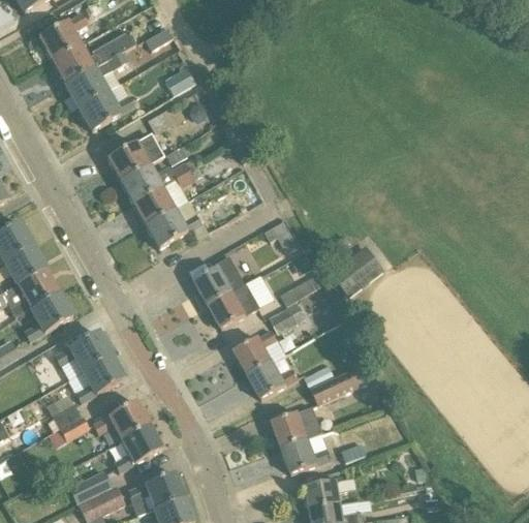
[(17,0),(24,12),(45,0),(17,0)]
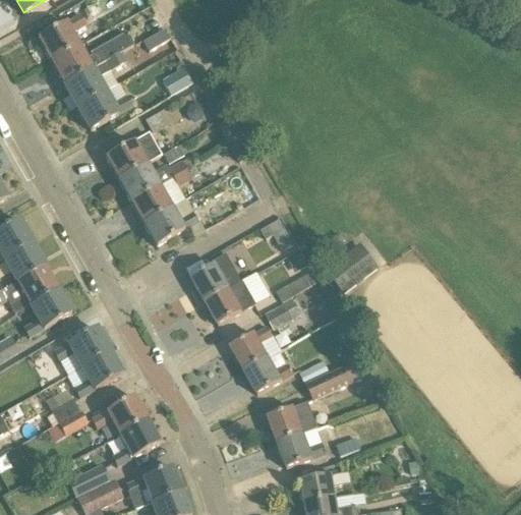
[(70,31),(85,22),(80,12),(38,37),(51,60),(78,44),(70,31)]
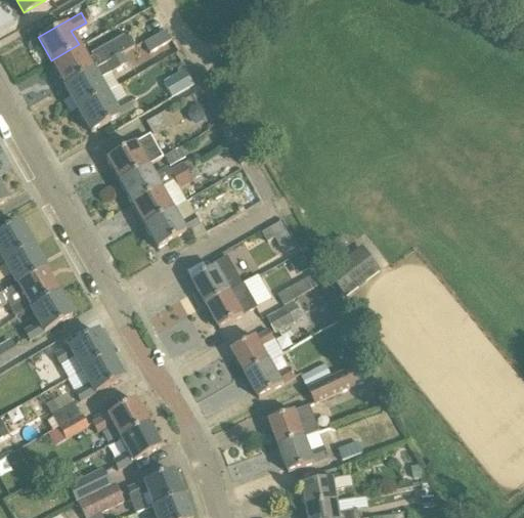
[(156,45),(177,33),(171,23),(149,35),(156,45)]
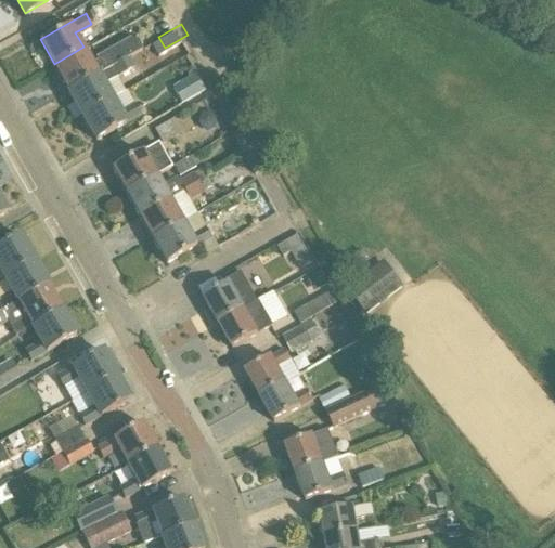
[(84,47),(54,64),(68,88),(128,54),(142,46),(133,33),(89,56),(84,47)]
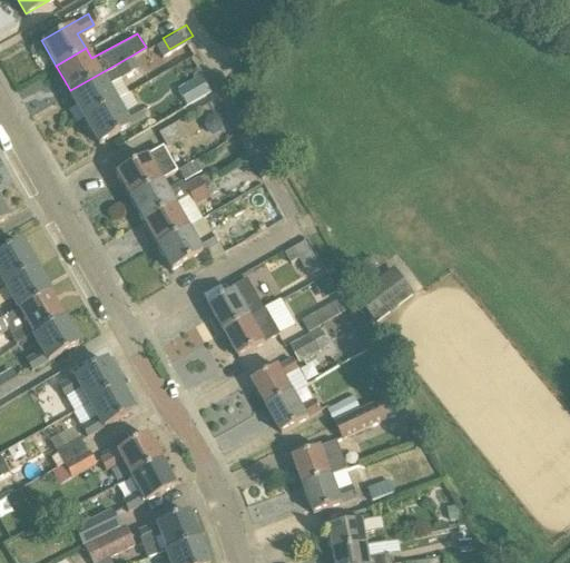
[(131,56),(70,90),(85,116),(115,99),(106,84),(137,66),(131,56)]
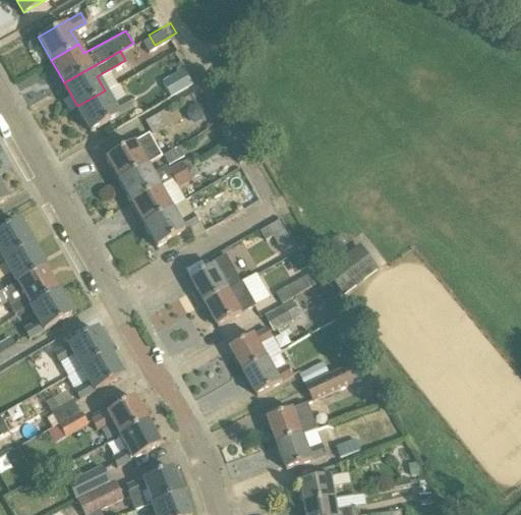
[(191,80),(183,67),(163,78),(170,93),(191,80)]
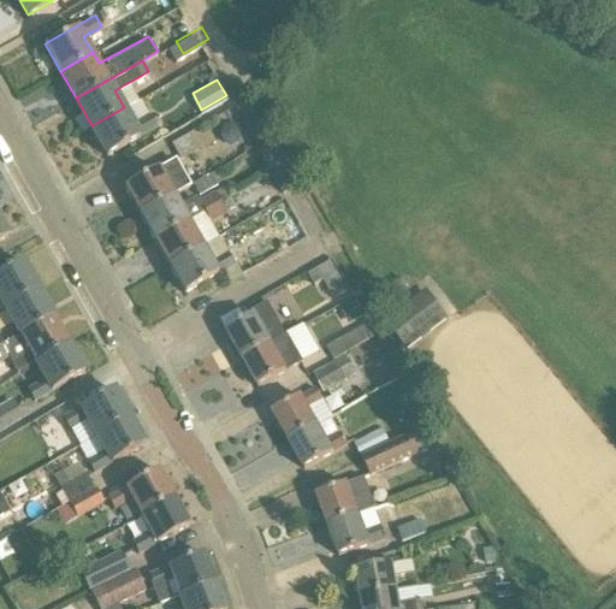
[(138,98),(124,107),(92,125),(107,153),(157,124),(150,112),(147,113),(138,98)]
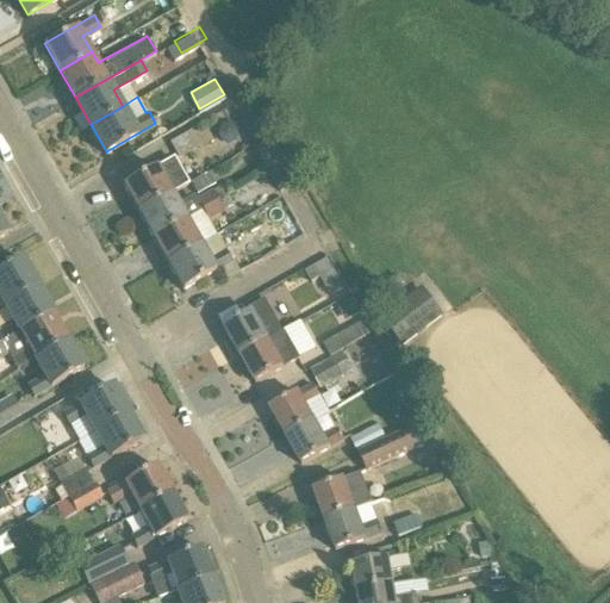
[(269,136),(255,143),(268,166),(282,159),(269,136)]
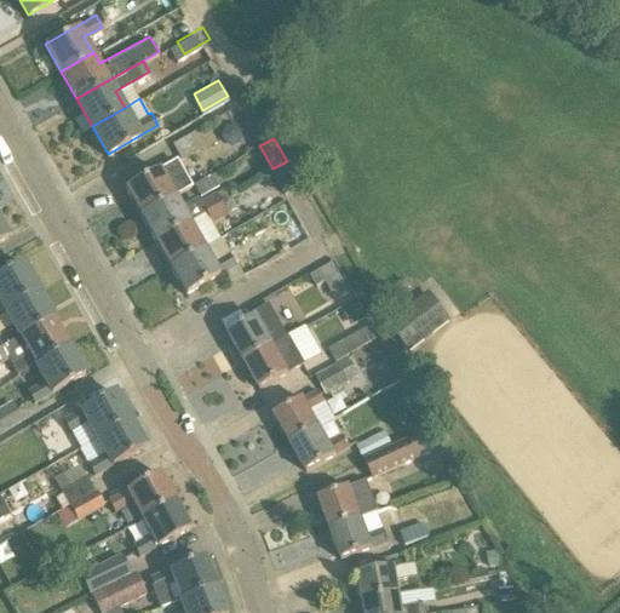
[(176,156),(126,185),(141,212),(173,193),(165,178),(182,167),(176,156)]
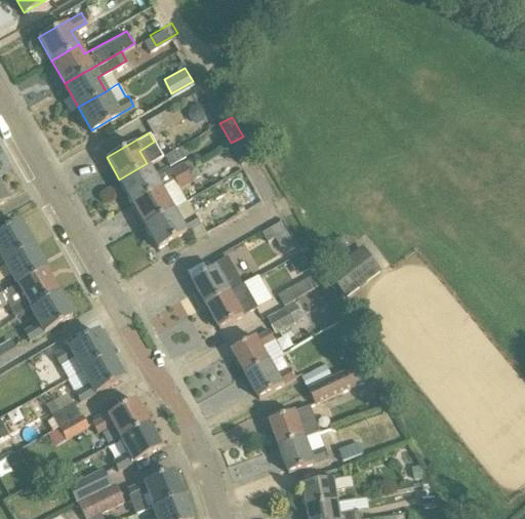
[(243,137),(232,145),(242,161),(253,154),(243,137)]
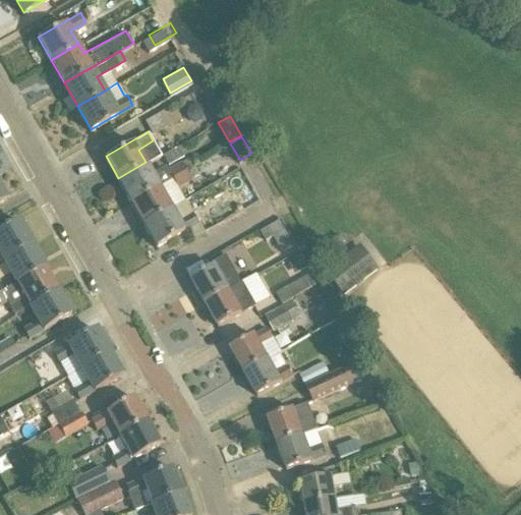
[(187,151),(182,141),(163,153),(168,162),(187,151)]
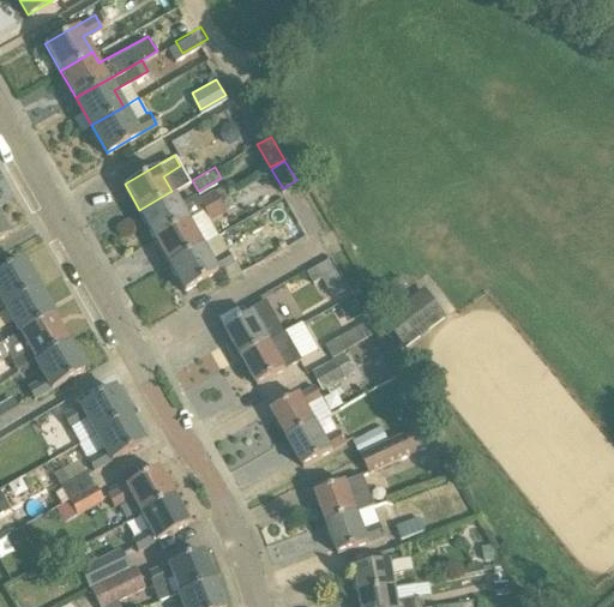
[(220,199),(214,187),(198,196),(196,192),(178,202),(172,191),(139,210),(155,236),(186,218),(204,208),(220,199)]
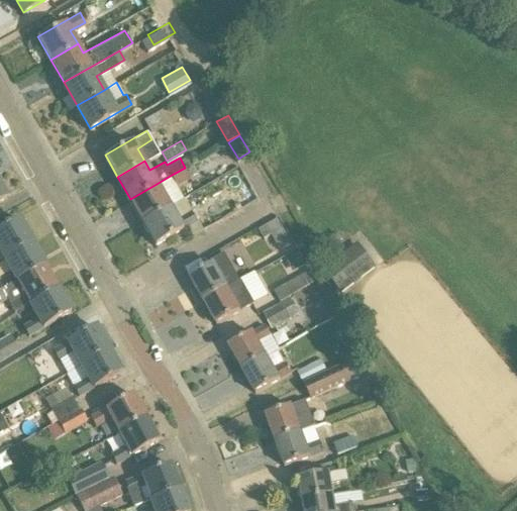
[(185,168),(172,175),(177,184),(190,177),(185,168)]
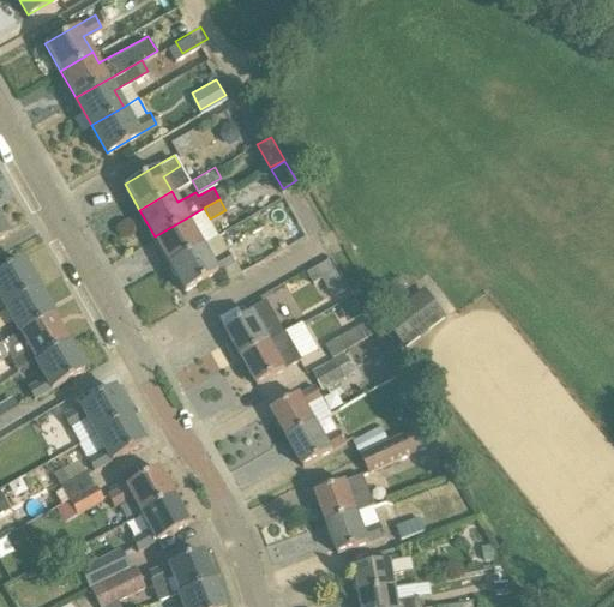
[(169,262),(202,244),(186,218),(155,236),(169,262)]
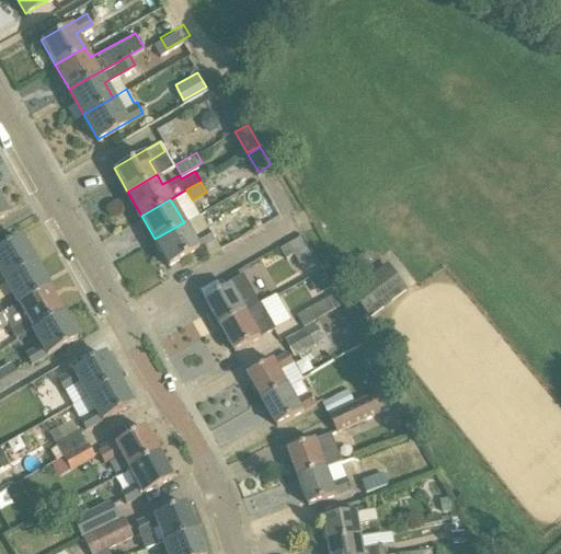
[(184,222),(155,239),(168,263),(214,238),(208,227),(192,237),(184,222)]
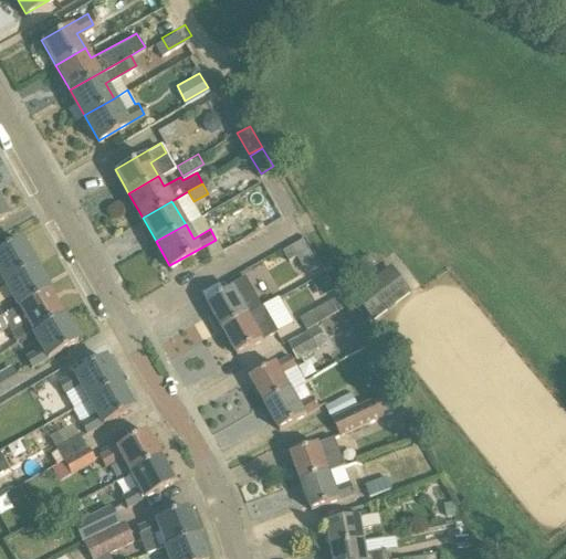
[(0,272),(4,280),(34,262),(20,236),(0,248),(0,272)]
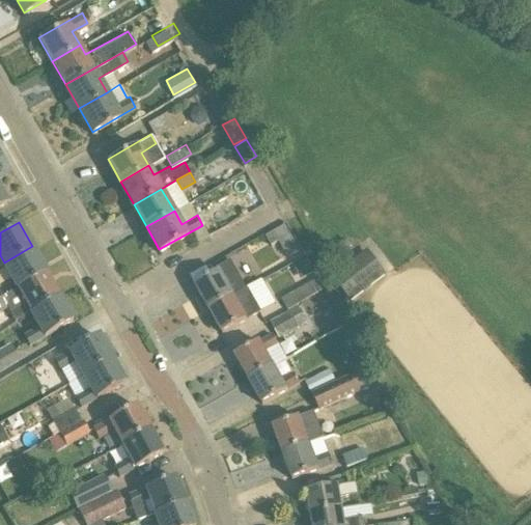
[(285,222),(268,233),(273,242),(280,239),(286,250),(299,244),(285,222)]
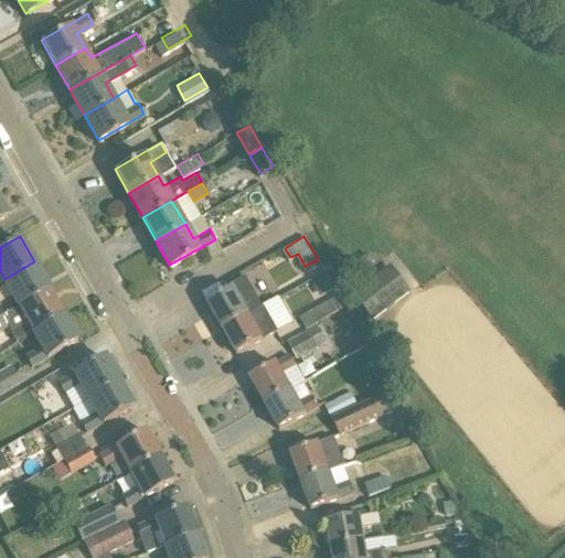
[(19,304),(49,287),(34,261),(4,279),(19,304)]
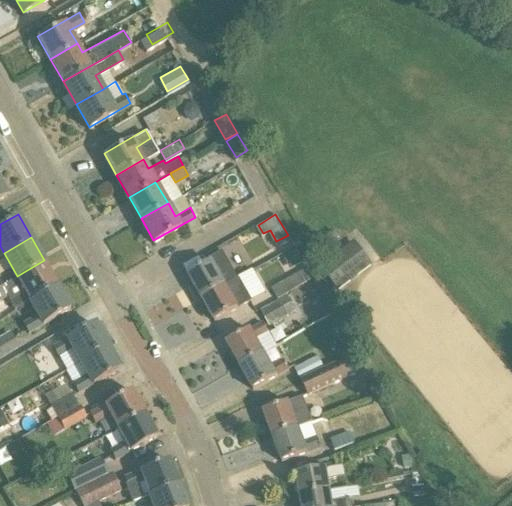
[(355,239),(322,263),(339,286),(371,262),(355,239)]
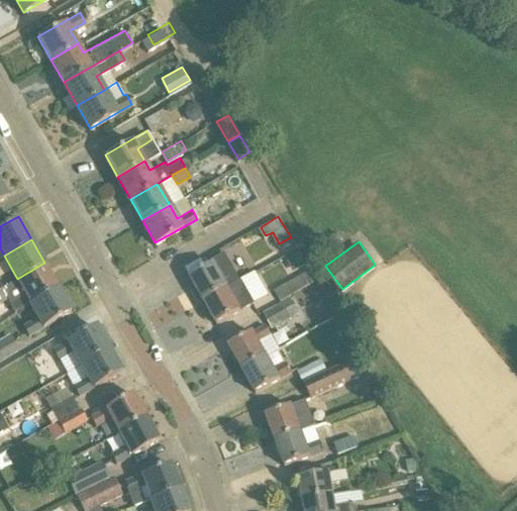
[(286,256),(293,268),(306,260),(300,247),(286,256)]
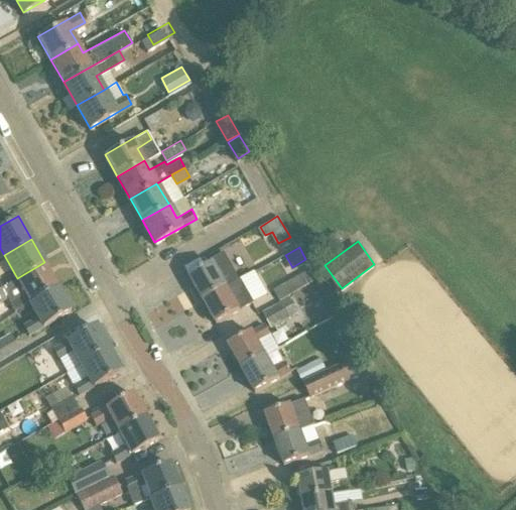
[(219,270),(232,262),(227,253),(190,273),(204,297),(227,284),(226,283),(219,270)]
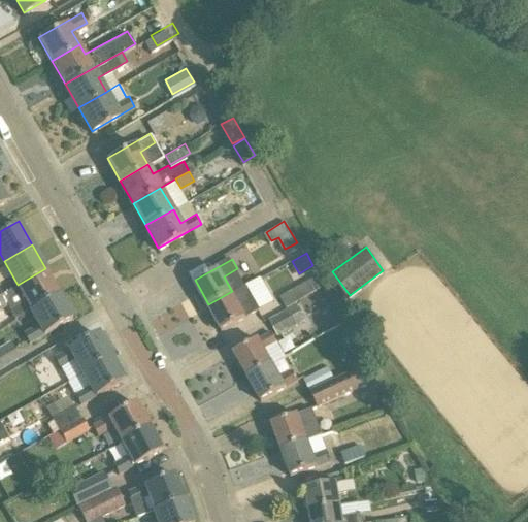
[(18,285),(3,292),(0,294),(0,305),(7,302),(14,317),(30,307),(59,292),(45,268),(18,285)]
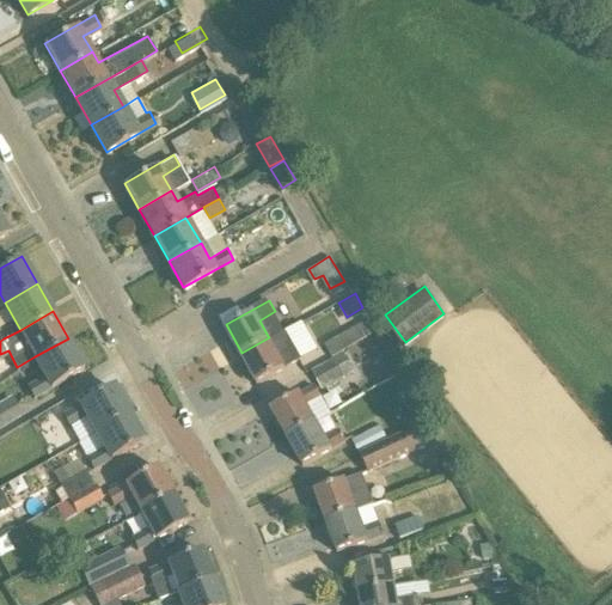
[(371,329),(365,318),(324,341),(331,352),(371,329)]
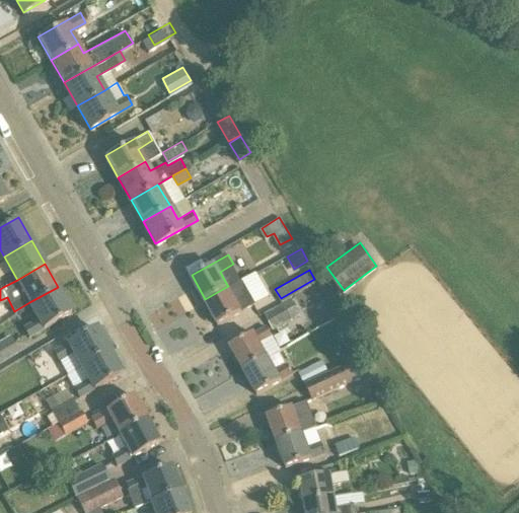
[(228,286),(205,299),(218,323),(254,303),(249,293),(248,293),(240,278),(227,285),(228,286)]
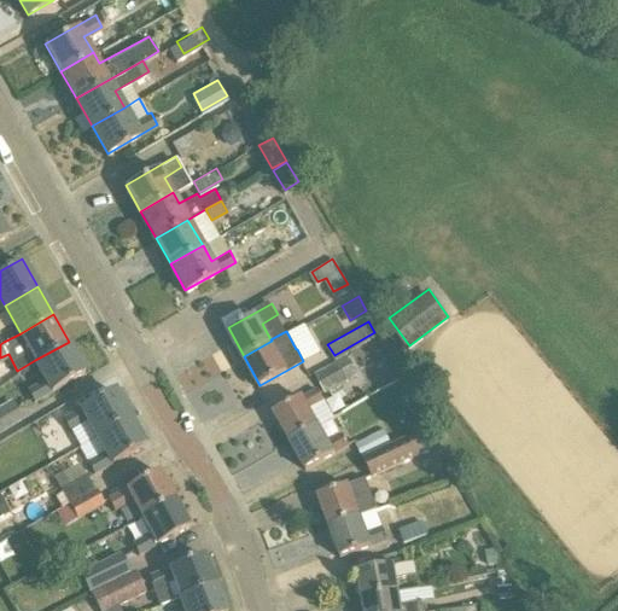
[(35,360),(45,377),(28,387),(35,399),(85,370),(69,342),(35,360)]
